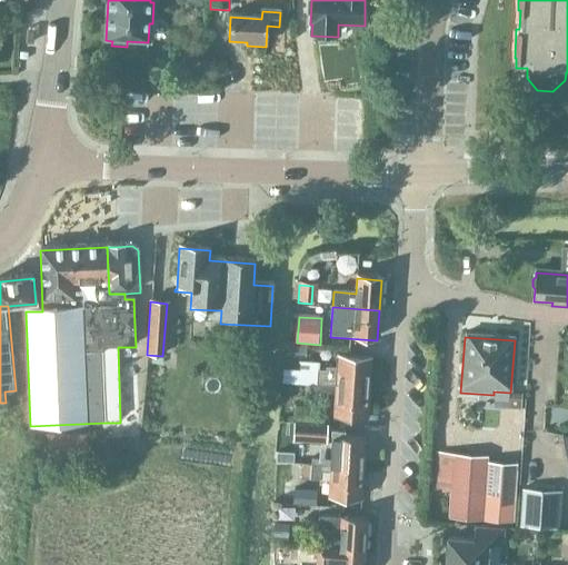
[(319,373),(318,387),(369,390),(370,360),(339,358),(338,370),(327,370),(327,374),(319,373)]
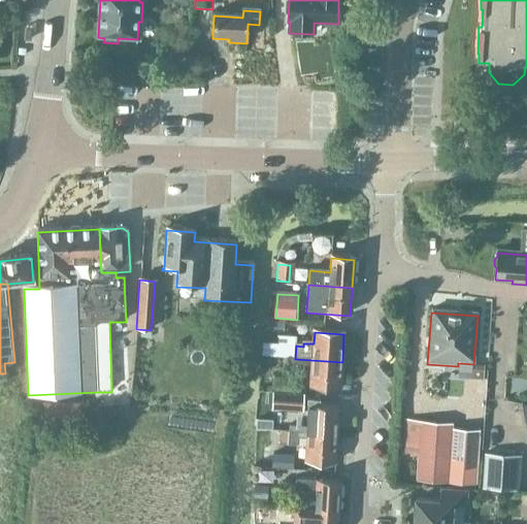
[(289,359),(288,372),(304,373),(304,366),(313,367),(310,388),(340,390),(342,362),(295,359),(289,359)]
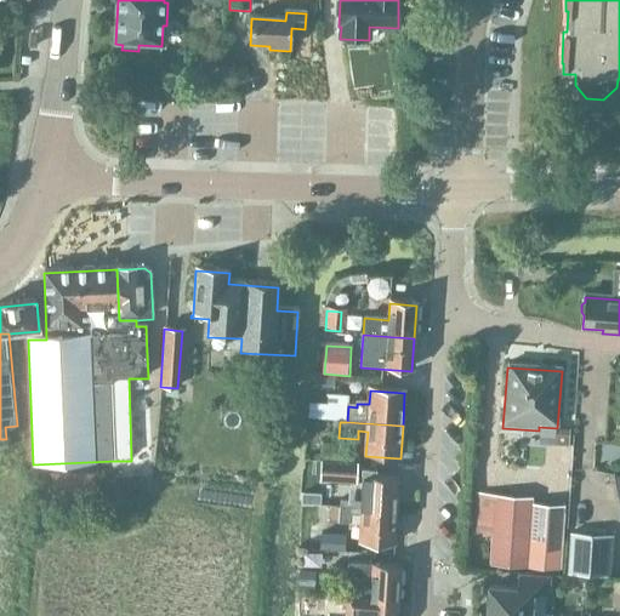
[(555,432),(553,448),(568,449),(568,433),(555,432)]
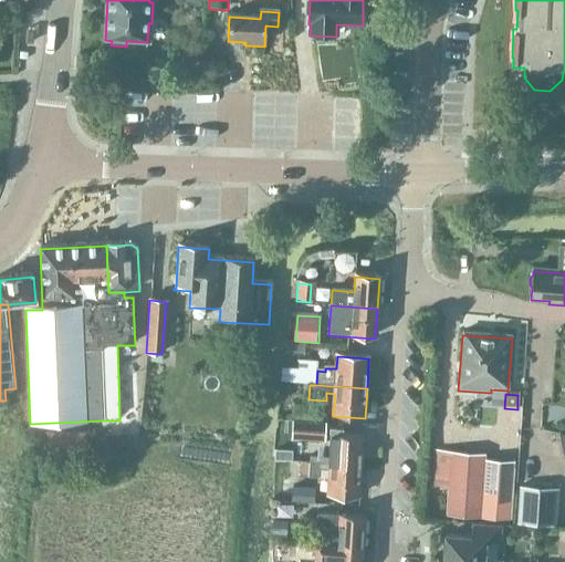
[(294,420),(322,423),(323,410),(295,408),(294,420)]
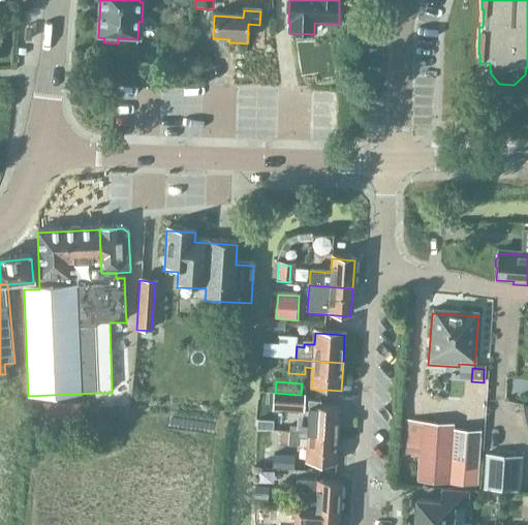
[(274,396),(273,412),(303,415),(305,398),(274,396)]
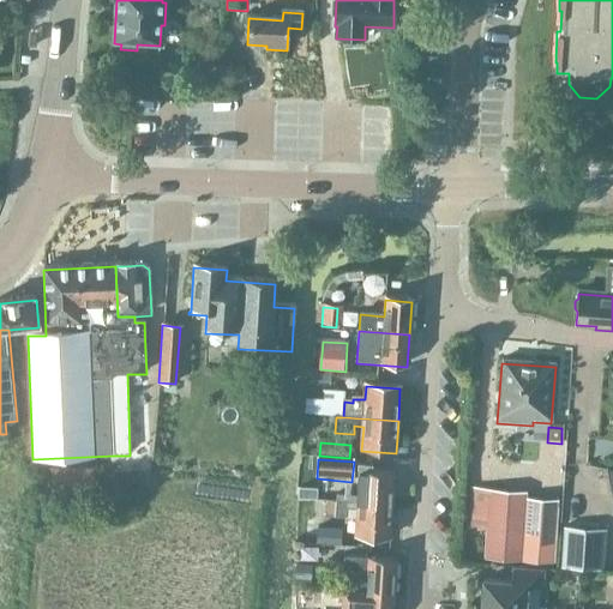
[(94,471),(50,471),(50,501),(94,501),(94,471)]
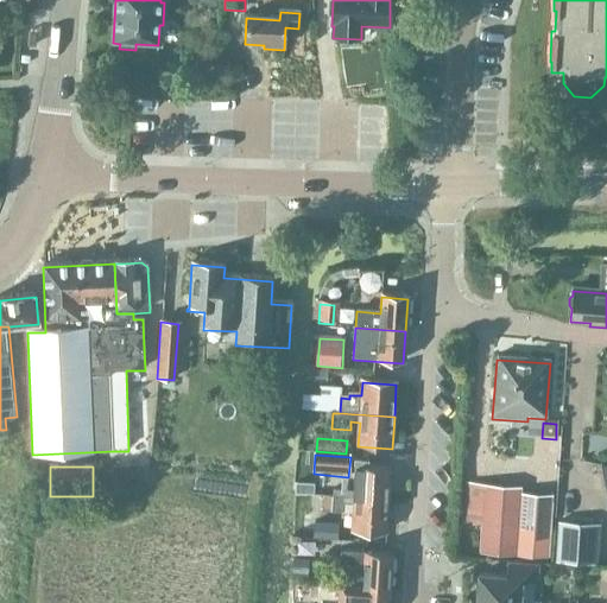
[(333,493),(333,500),(387,502),(389,470),(354,469),(353,494),(333,493)]
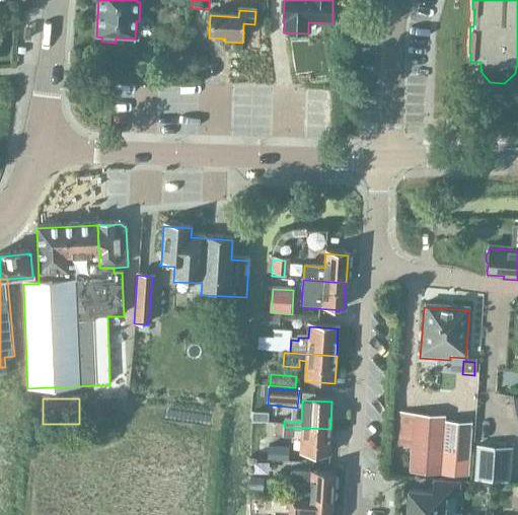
[(268,416),(252,415),(251,423),(267,424),(268,416)]
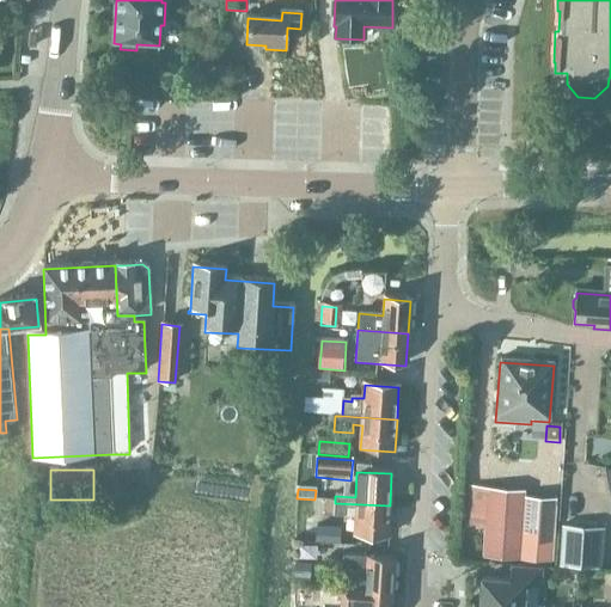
[(484,531),(483,559),(551,564),(555,509),(523,507),(524,501),(488,497),(488,491),(469,490),(466,529),(484,531)]
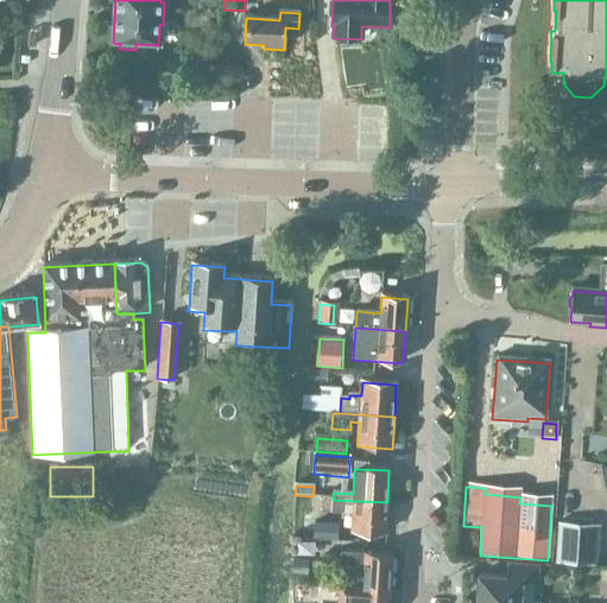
[(333,500),(332,515),(341,515),(352,515),(351,533),(385,535),(387,502),(333,500)]
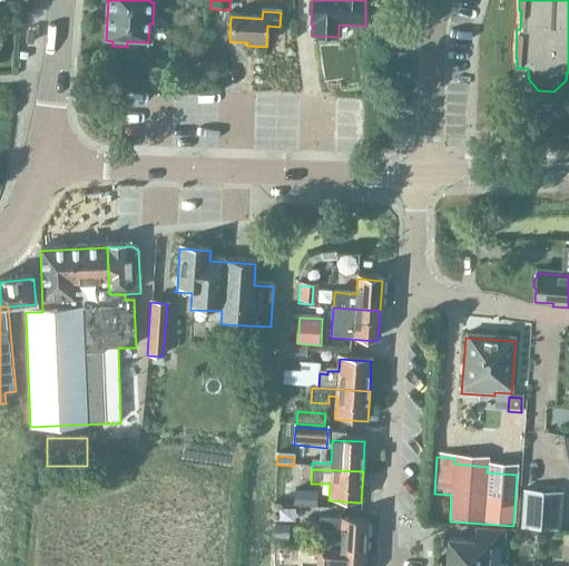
[(294,493),(293,505),(315,507),(316,495),(294,493)]
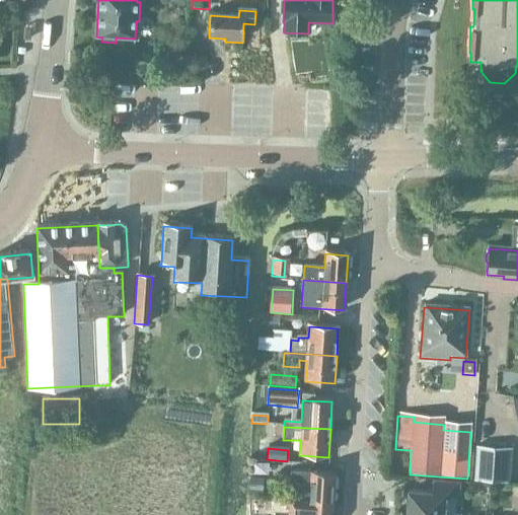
[(511,451),(476,449),(474,482),(509,484),(511,451)]
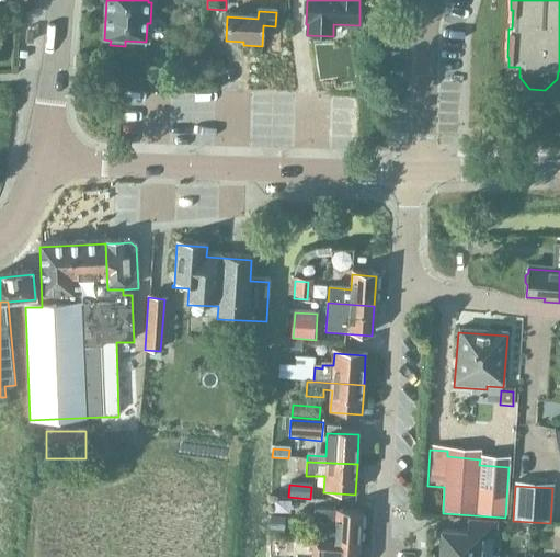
[(312,533),(312,541),(342,543),(358,544),(360,514),(315,511),(313,527),(312,533)]
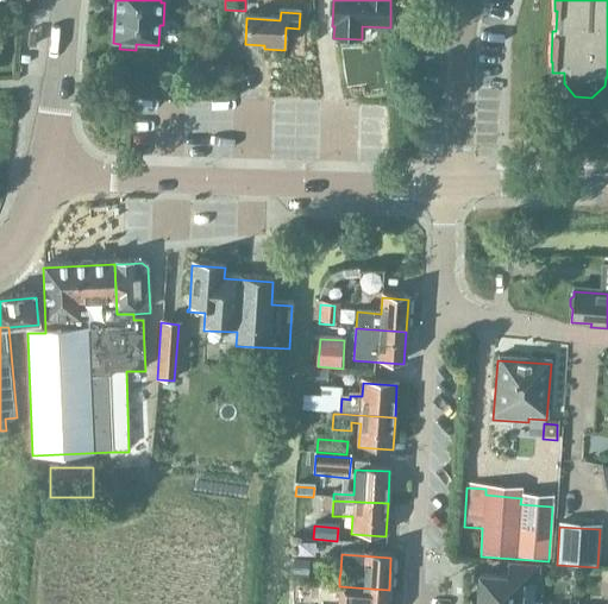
[(293,564),(292,580),(307,583),(308,565),(293,564)]
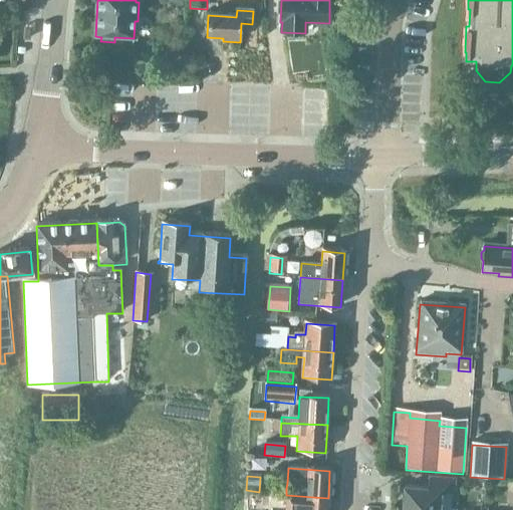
[(429,478),(428,490),(404,488),(403,509),(438,509),(440,492),(454,493),(455,480),(429,478)]
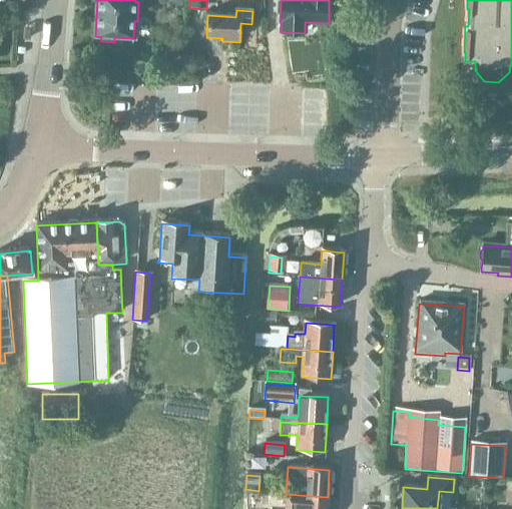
[(327,508),(328,497),(313,496),(286,494),(284,508),(327,508)]
